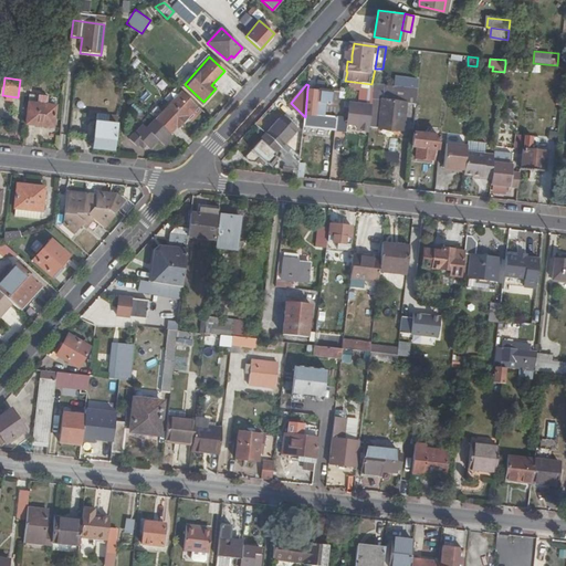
[(418,103),(419,90),(399,87),(399,93),(385,92),(381,127),(404,129),(407,102),(418,103)]
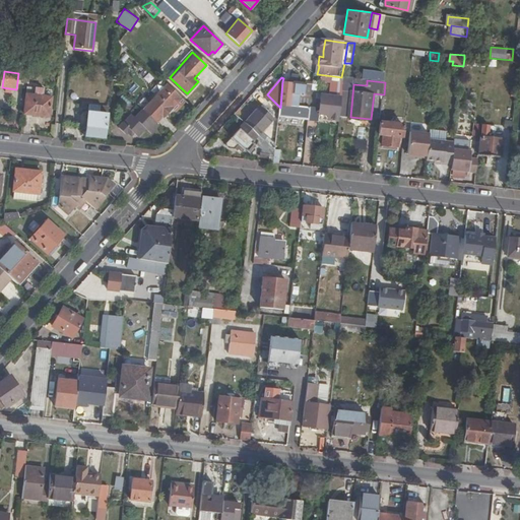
[(309,119),(313,84),(308,83),(282,81),(280,108),(279,111),(279,116),(309,119)]
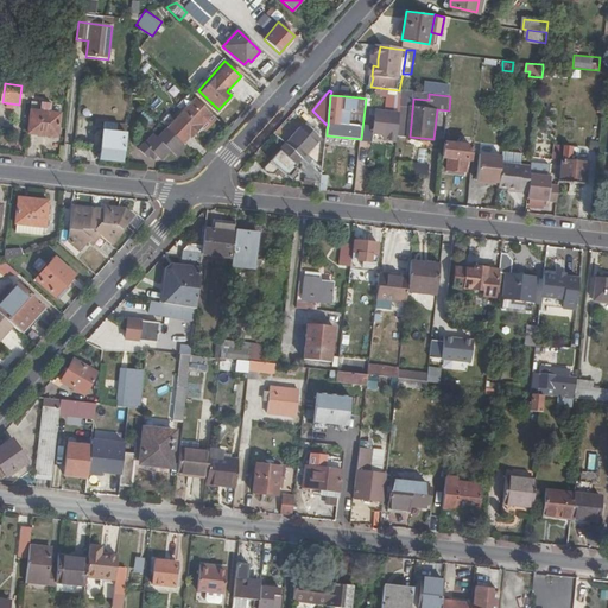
[(197,125),(209,113),(195,100),(175,121),(168,114),(160,121),(182,141),(188,134),(191,138),(201,127),(197,125)]
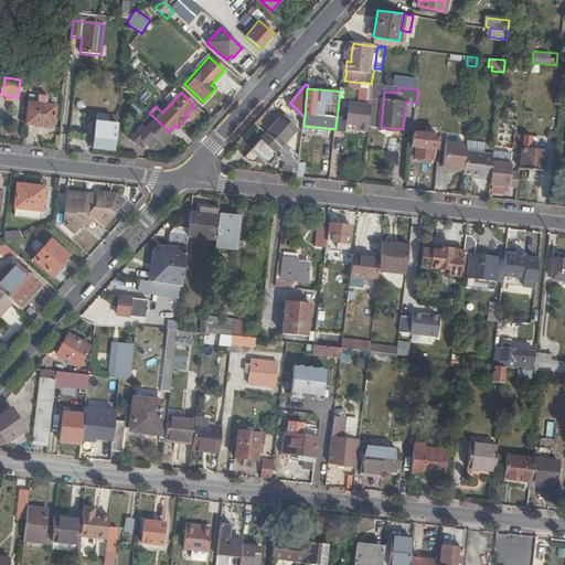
[(350,107),(349,116),(348,123),(369,125),(371,104),(350,102),(350,107)]
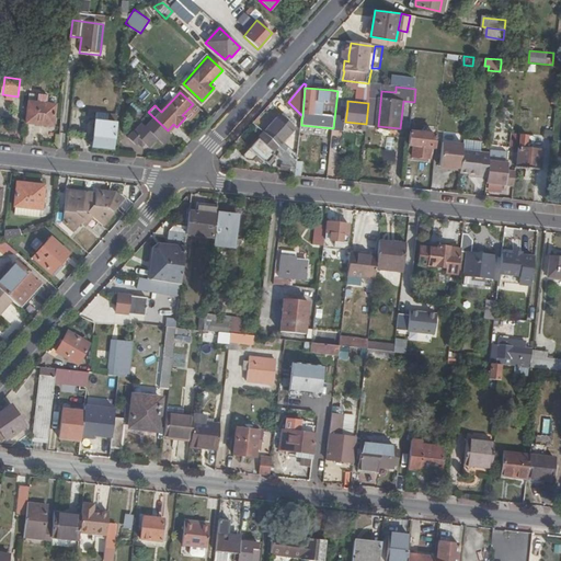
[(55,105),(29,102),(26,124),(53,126),(55,105)]
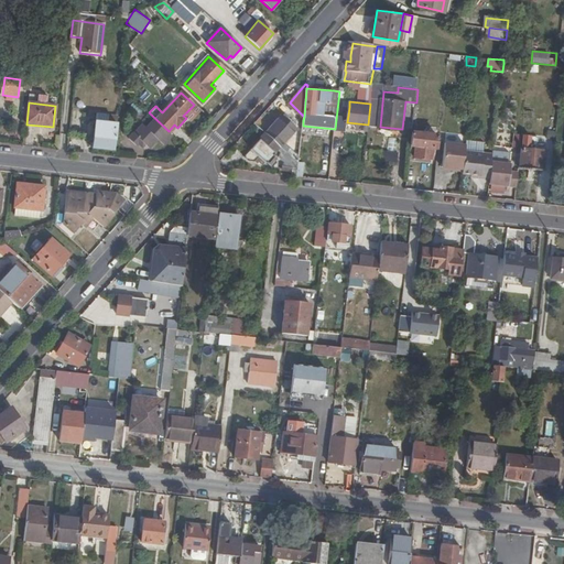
[(299,126),(302,123),(286,110),(284,112),(299,126)]
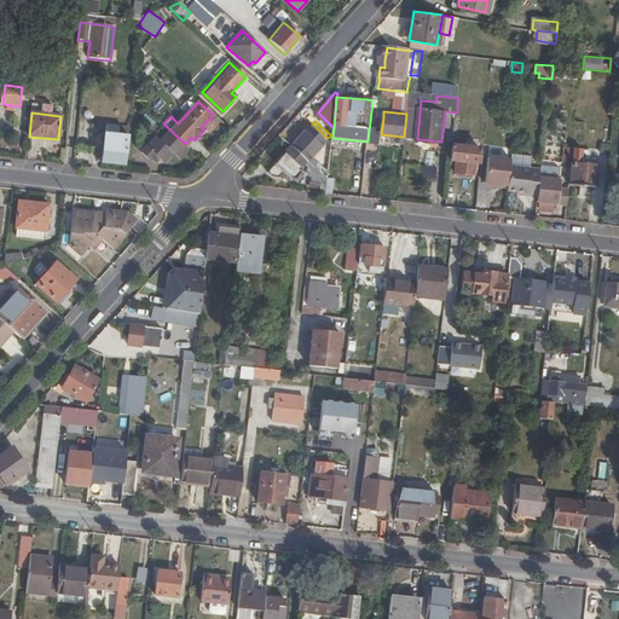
[(328,175),(331,148),(324,146),(323,162),(314,155),(328,138),(312,123),(293,144),(328,175)]
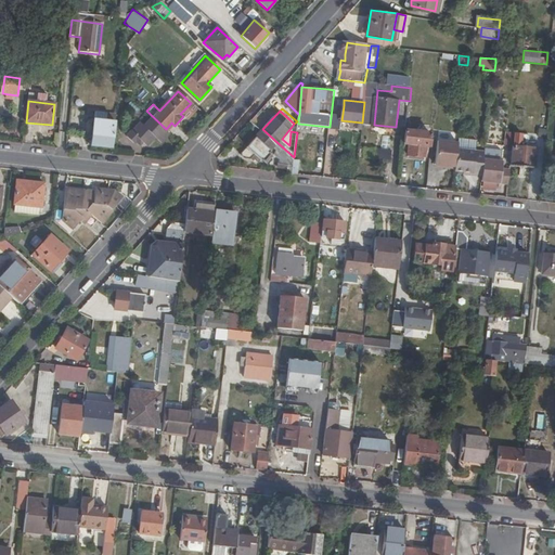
[(92,145),(112,147),(115,121),(105,120),(106,113),(95,112),(92,145)]
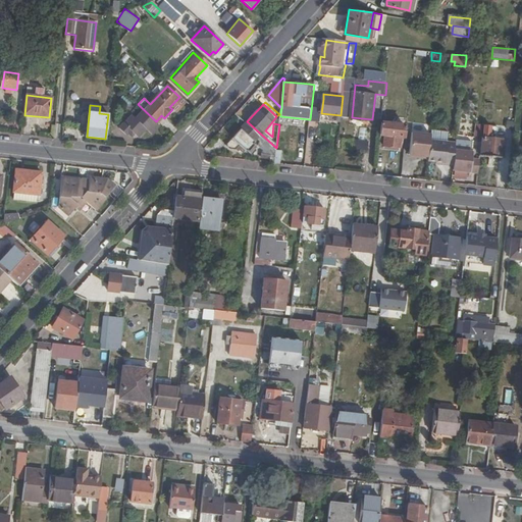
[(150,134),(158,125),(143,110),(135,119),(131,115),(123,123),(122,122),(117,127),(124,135),(126,133),(129,135),(132,133),(136,137),(145,128),(150,134)]
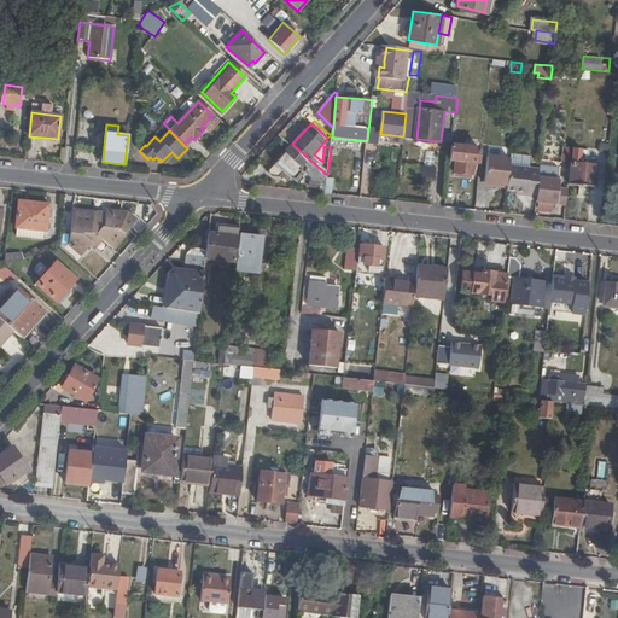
[(464,136),(454,135),(453,145),(462,146),(464,136)]
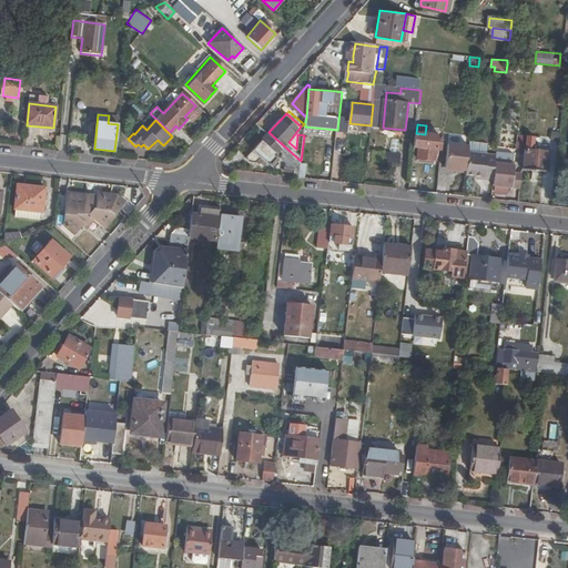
[(405,130),(383,128),(382,135),(404,138),(405,130)]
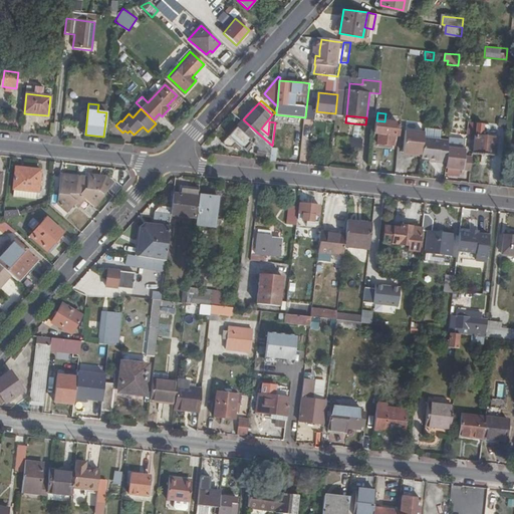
[(271,158),(272,146),(243,119),(223,142),(228,146),(232,146),(234,145),(236,142),(239,144),(244,148),(245,147),(249,142),(254,136),(256,138),(255,142),(259,146),(259,154),(266,155),(266,157),(271,158)]
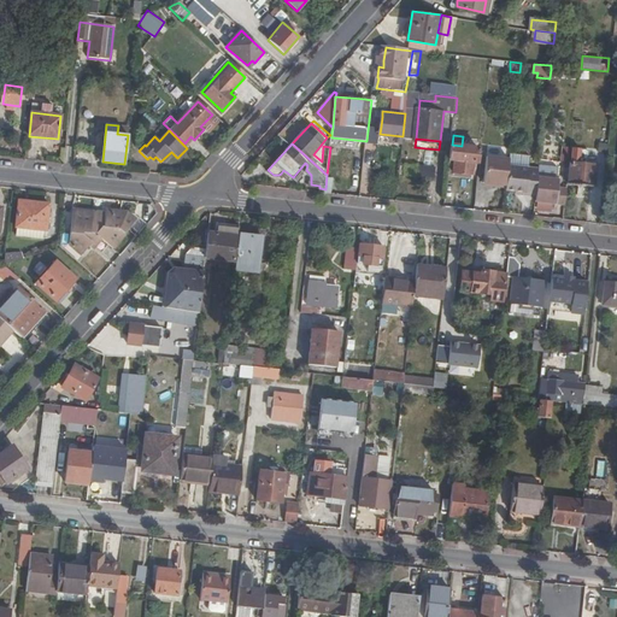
[(462,146),(452,145),(451,159),(448,171),(453,172),(474,175),(476,163),(479,163),(480,148),(462,146)]
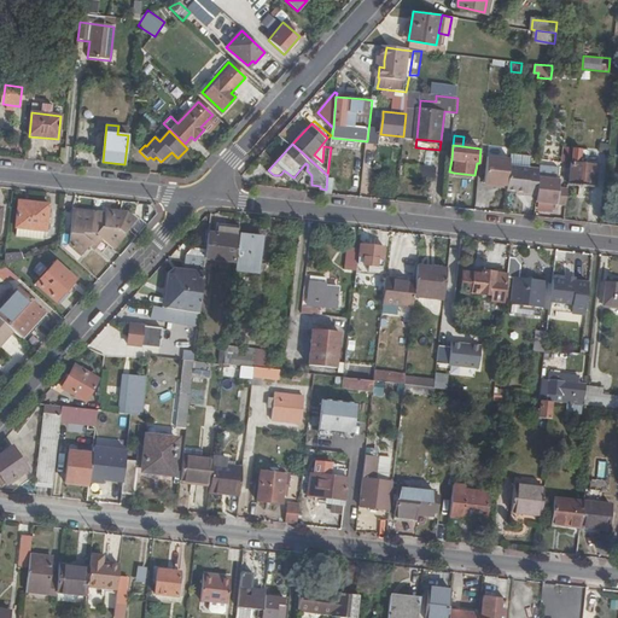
[(537,193),(540,175),(541,167),(531,165),(531,155),(512,152),(512,158),(508,184),(508,187),(528,190),(528,192),(537,193)]
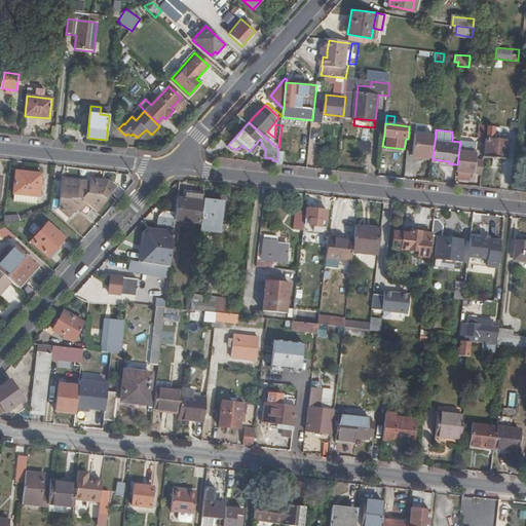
[(433,156),(436,135),(416,133),(414,154),(433,156)]
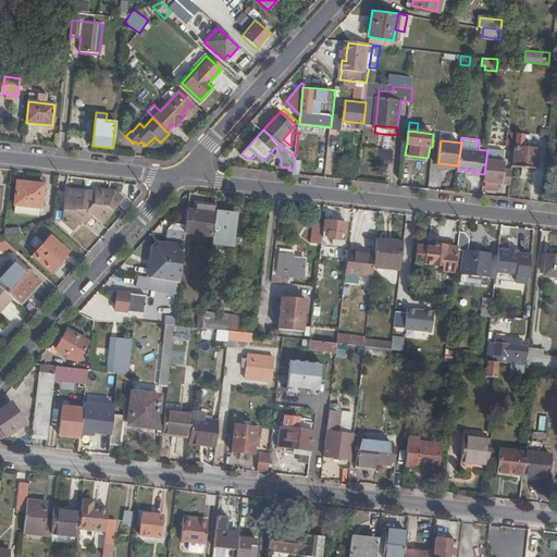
[(537,169),(541,149),(517,146),(515,166),(537,169)]
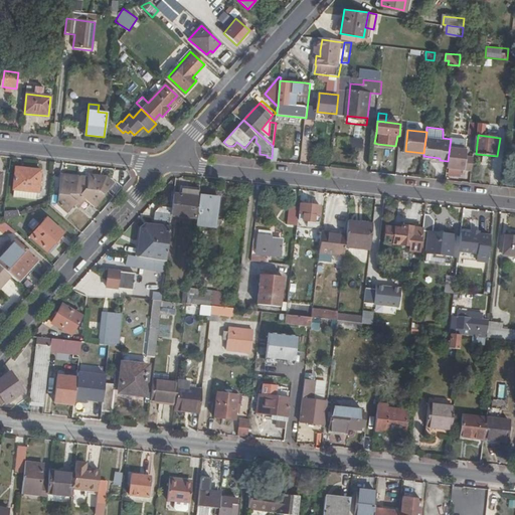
[(473,169),(474,156),(467,155),(468,148),(450,146),(448,161),(448,167),(473,169)]
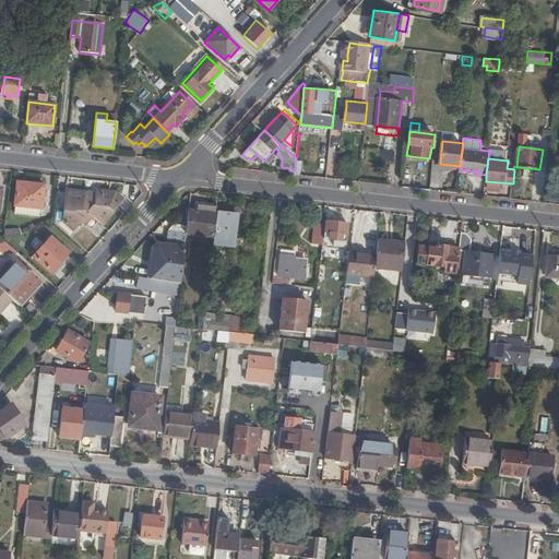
[(39,210),(42,210),(44,186),(18,183),(14,206),(16,207),(39,210)]
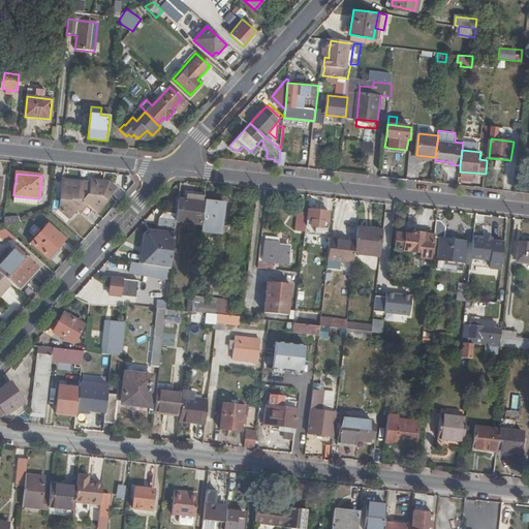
[(61,191),(53,190),(51,210),(65,223),(69,218),(79,209),(81,211),(87,206),(95,214),(116,190),(107,183),(92,181),(90,182),(90,187),(87,187),(87,185),(79,184),(80,182),(62,180),(61,191)]
